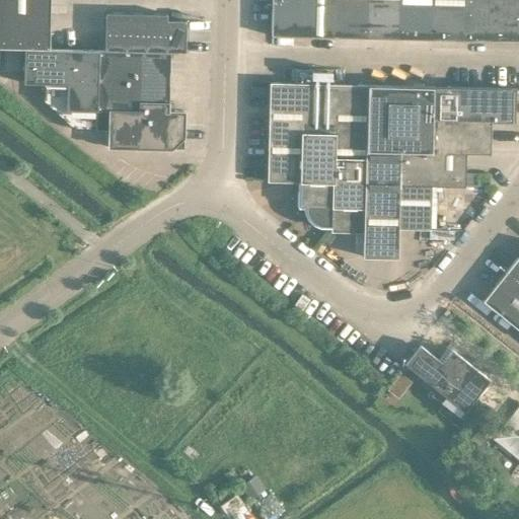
[(0,0),(0,49),(48,51),(49,0),(0,0)]
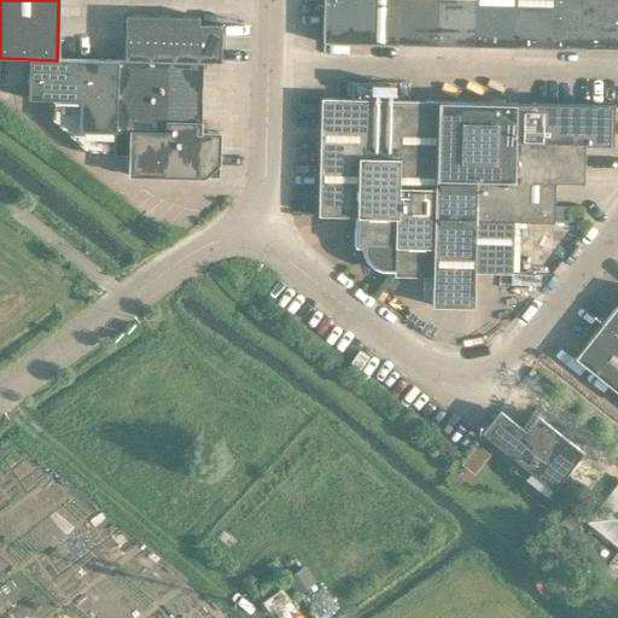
[(395,0),(321,0),(321,44),(395,46),(395,0)]
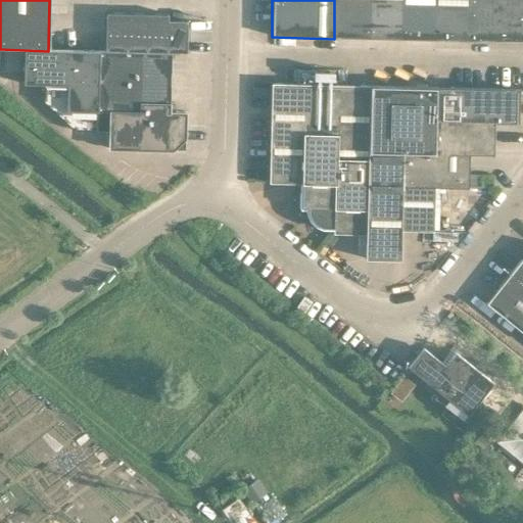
[(334,0),(334,39),(367,39),(367,0),(334,0)]
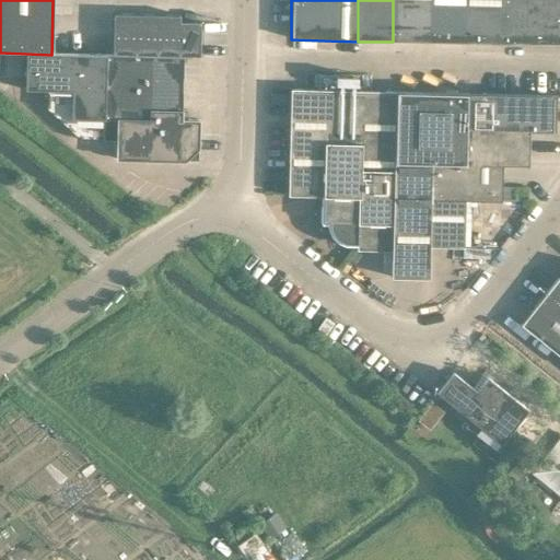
[(393,0),(393,42),(428,43),(428,0),(393,0)]
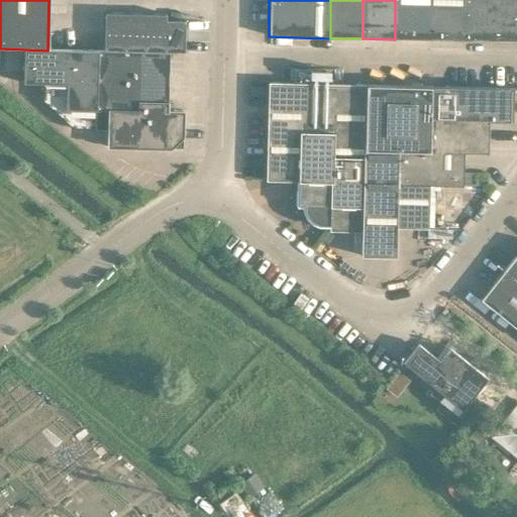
[(395,0),(395,39),(427,40),(428,0),(395,0)]
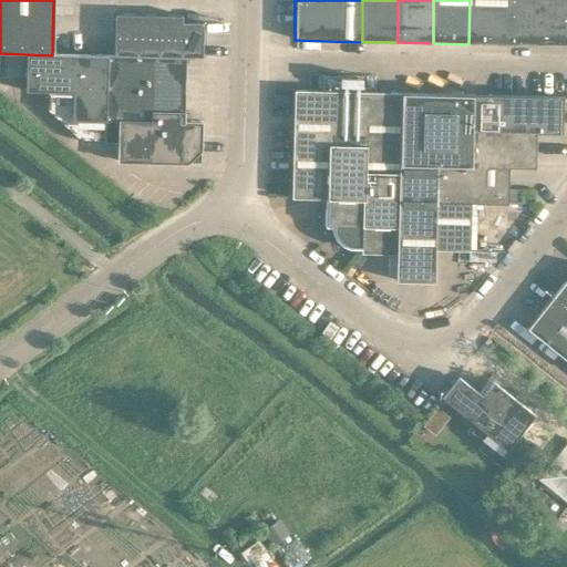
[(470,0),(468,44),(504,45),(505,0),(470,0)]
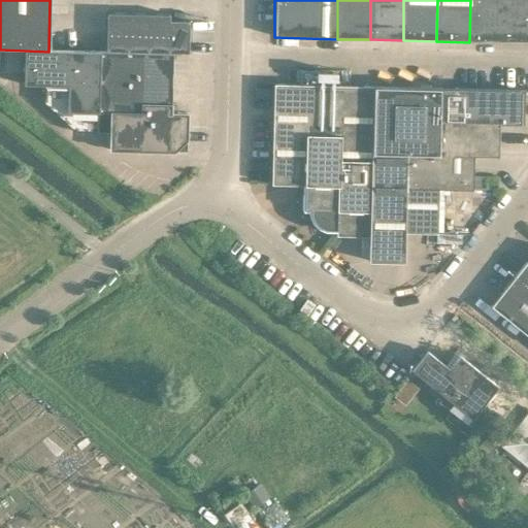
[(527,0),(470,0),(469,42),(527,43),(527,0)]
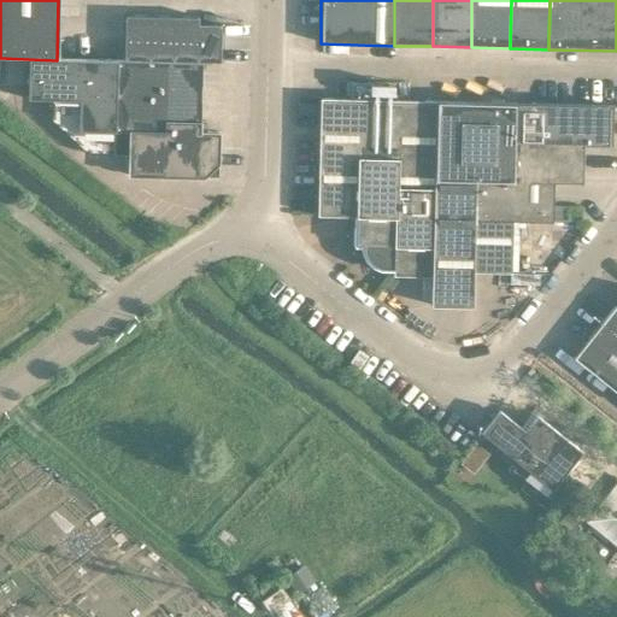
[(146,63),(147,18),(124,17),(123,63),(146,63)]
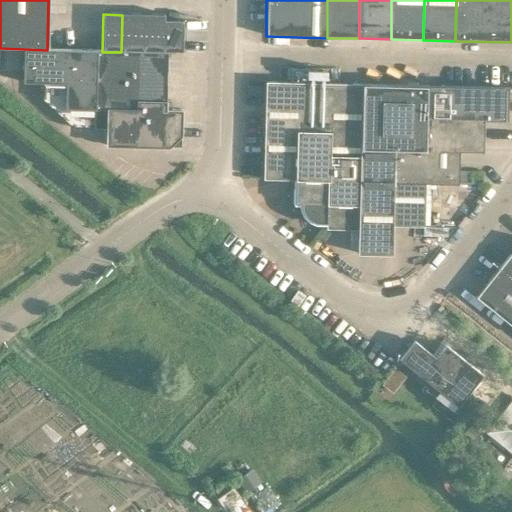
[(142,15),(122,15),(121,52),(141,53),(142,15)]
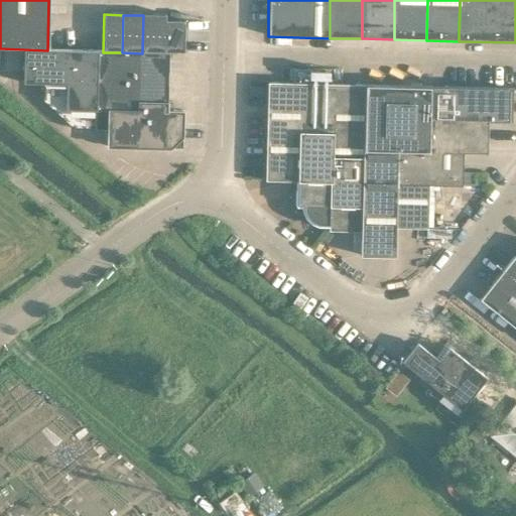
[(163,53),(164,22),(164,16),(143,15),(142,53),(163,53)]
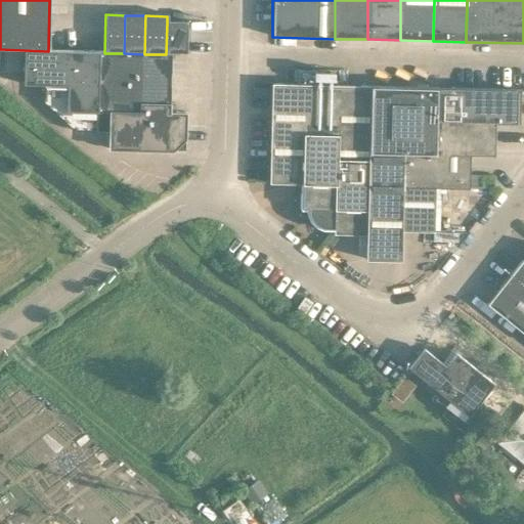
[(167,23),(166,54),(170,54),(186,55),(186,23),(167,23)]
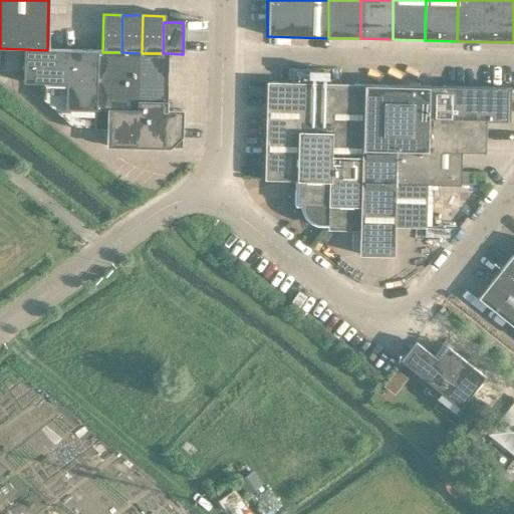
[(73,110),(72,130),(93,130),(93,52),(24,50),(23,83),(42,83),(42,100),(65,100),(65,109),(73,110)]
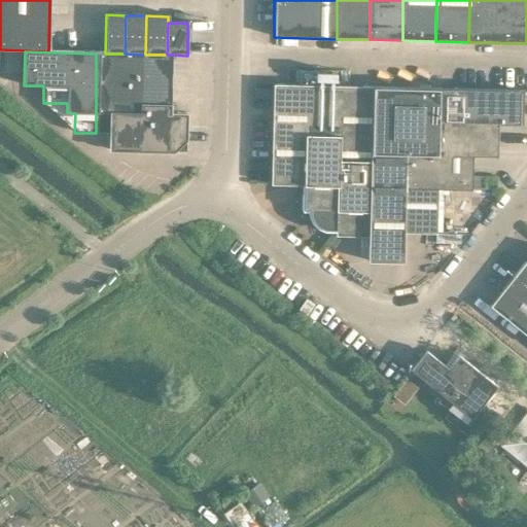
[(96,54),(96,133),(108,134),(108,151),(173,153),(185,141),(186,114),(170,114),(170,105),(171,55),(167,55),(145,55),(125,54),(105,54),(98,53),(98,54),(96,54)]
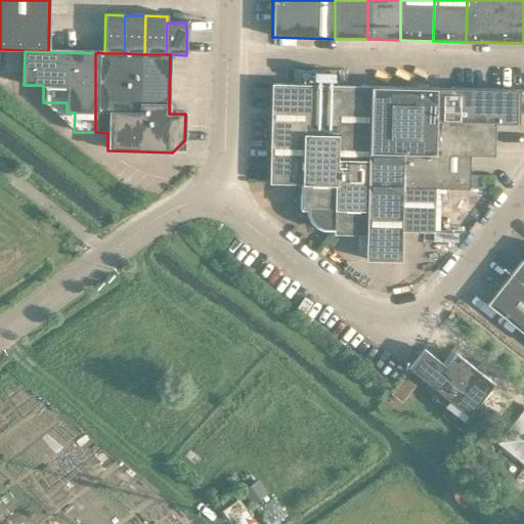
[(370,84),(385,85),(385,73),(370,72),(370,84)]
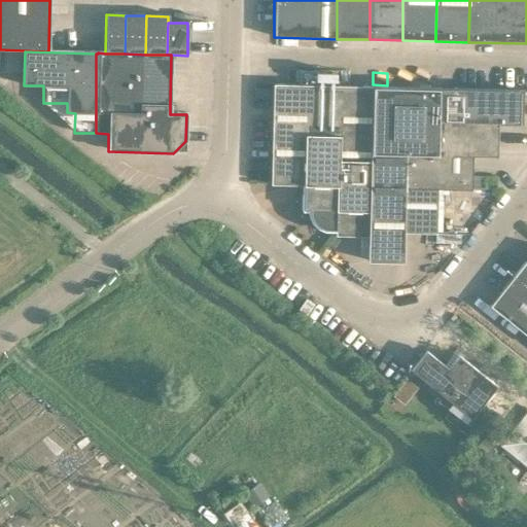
[(272,85),(270,185),(303,186),(305,86),(272,85)]
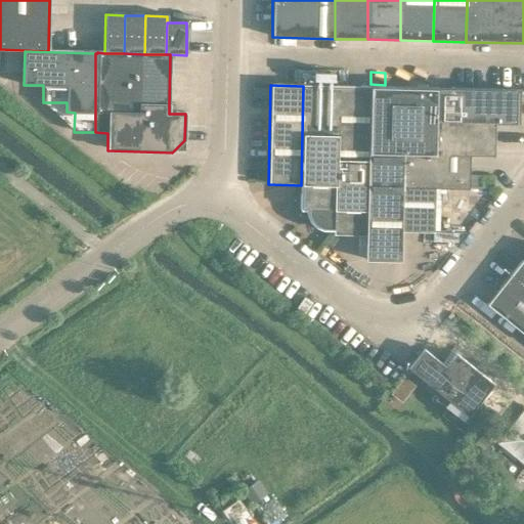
[(303,86),(301,185),(300,210),(307,210),(307,214),(310,221),(315,226),(321,229),(333,229),(336,87),(303,86)]
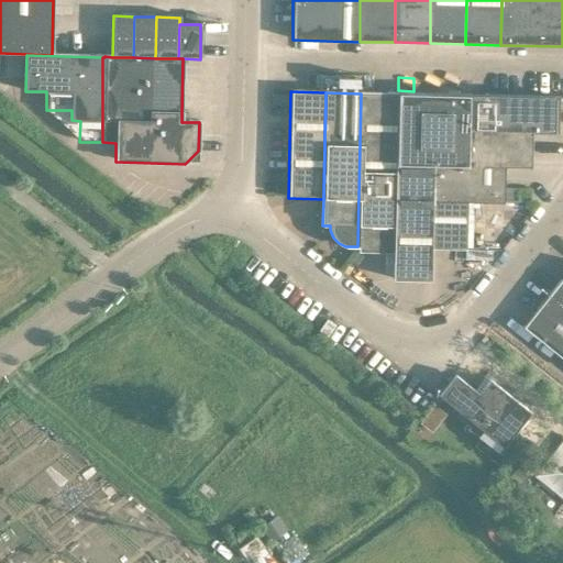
[(394,253),(397,94),(361,94),(357,246),(357,252),(393,253),(394,253)]
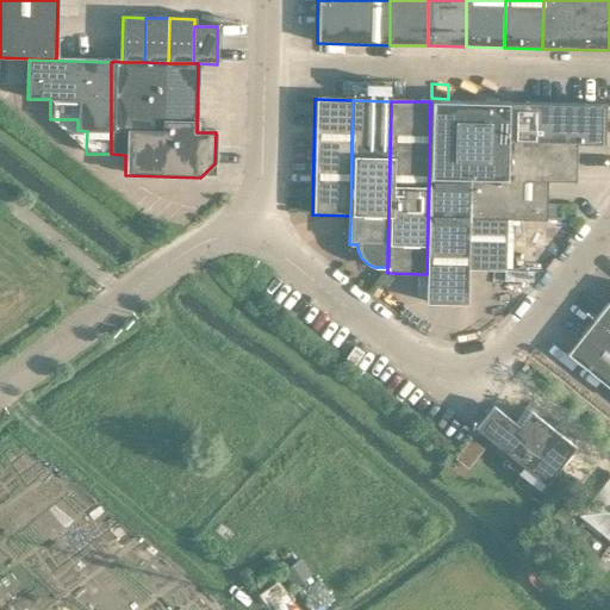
[(425,274),(424,303),(465,304),(466,269),(465,269),(466,218),(467,180),(505,181),(506,143),(506,104),(430,101),(427,274),(425,274)]
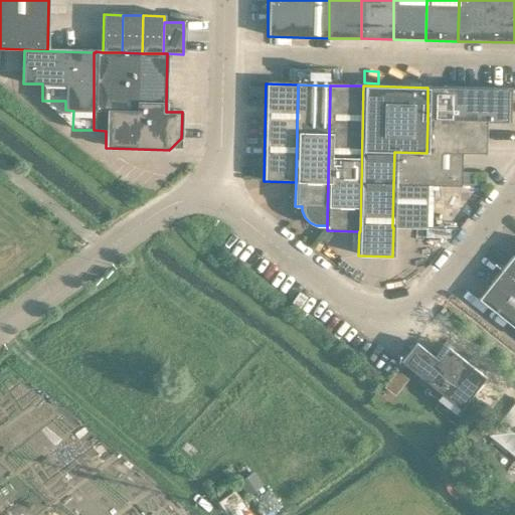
[(486,123),(510,123),(511,90),(427,88),(427,121),(486,122),(486,123)]
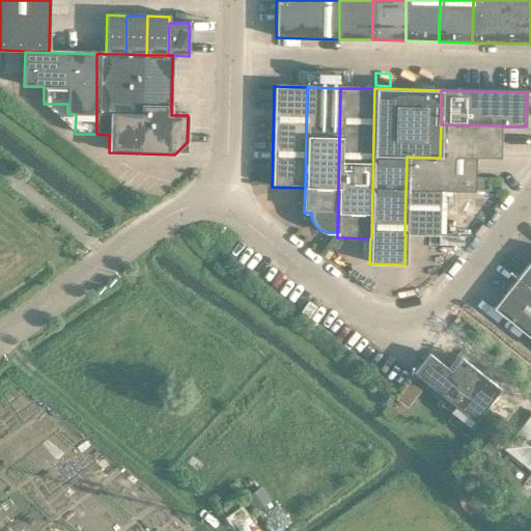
[(475,158),(475,159),(500,160),(501,127),(501,126),(441,124),(440,158),(475,158)]
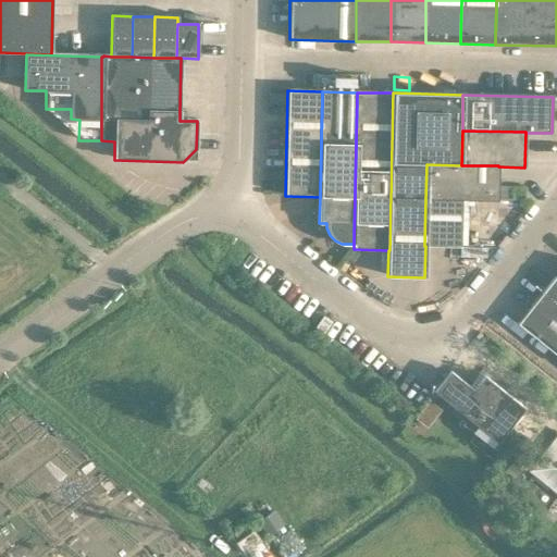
[(497,201),(498,166),(498,165),(461,165),(426,164),(425,199),(461,200),(461,201),(497,201)]
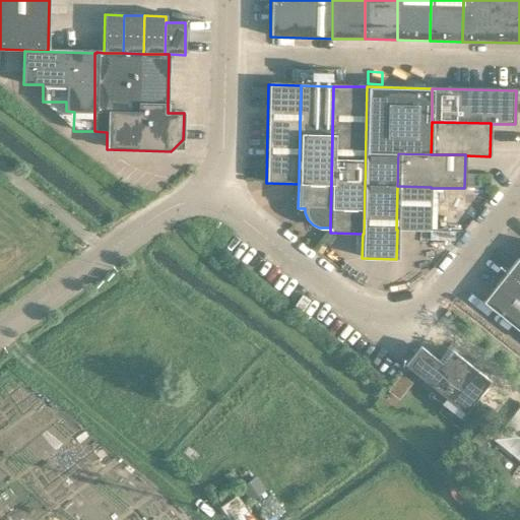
[(396,230),(397,230),(430,231),(431,188),(431,187),(397,186),(396,230)]
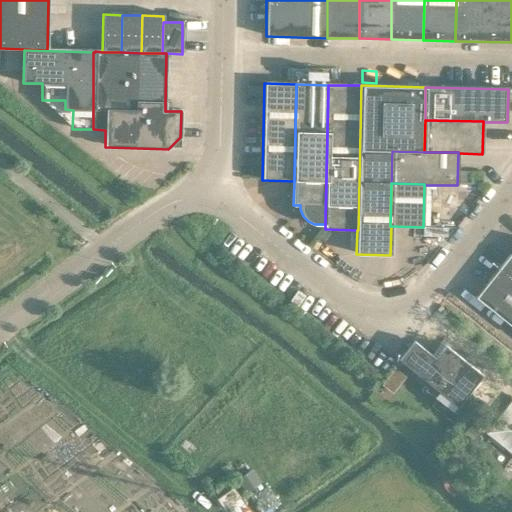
[(511,279),(511,251),(498,269),(511,279)]
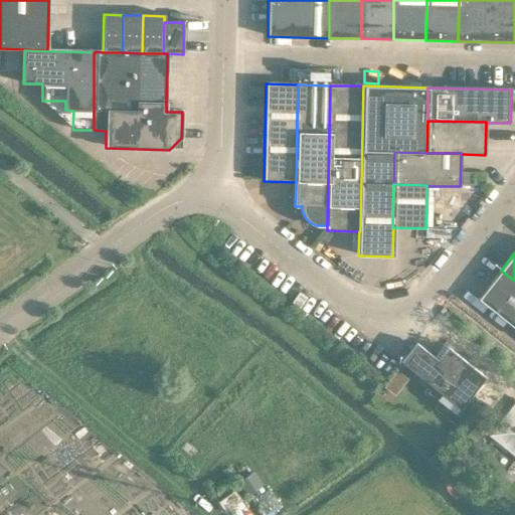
[(514,281),(501,271),(478,300),(514,329),(514,281)]
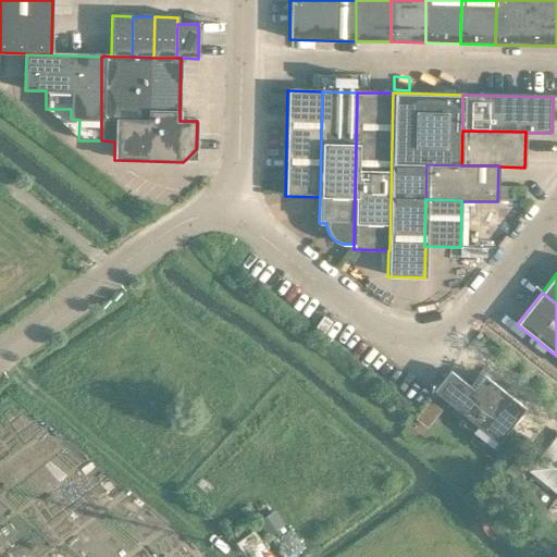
[(483,376),(472,390),(446,369),(430,390),(496,443),(524,409),(483,376)]
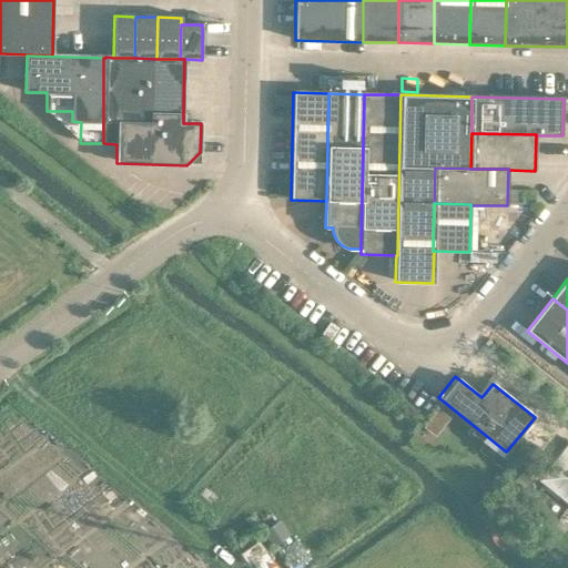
[(437,409),(424,426),(434,434),(446,419),(440,415),(443,413),(437,409)]
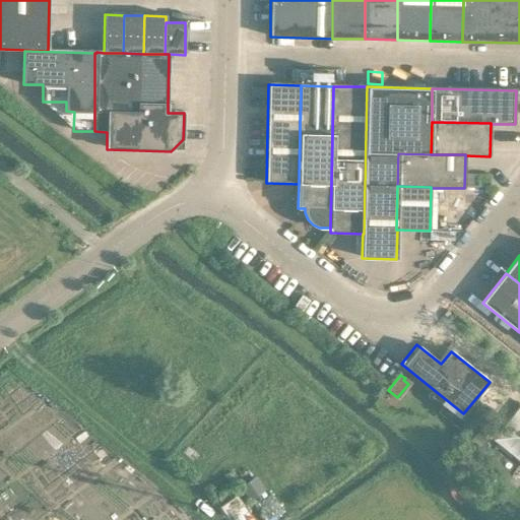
[(519,411),(498,440),(519,458),(519,411)]
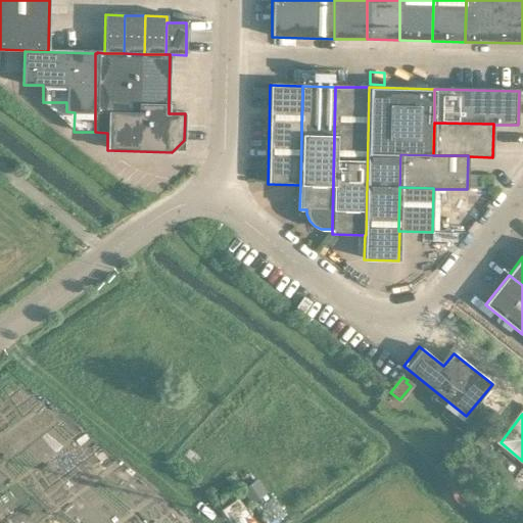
[(237,498),(221,511),(228,521),(244,509),(237,498)]
